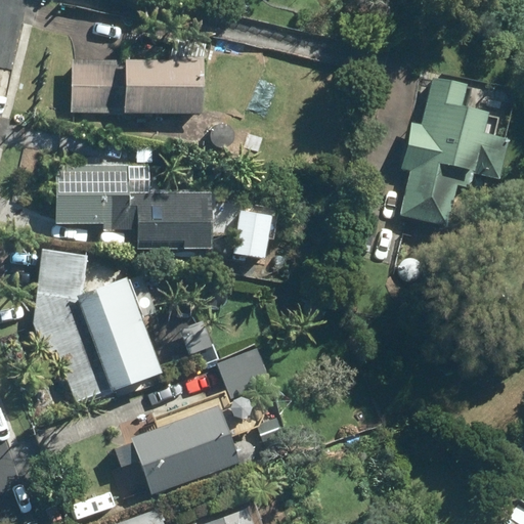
[(205,55),(209,43),(176,35),(171,56),(167,56),(167,59),(73,58),(73,112),(206,113),(207,56),(205,55)]
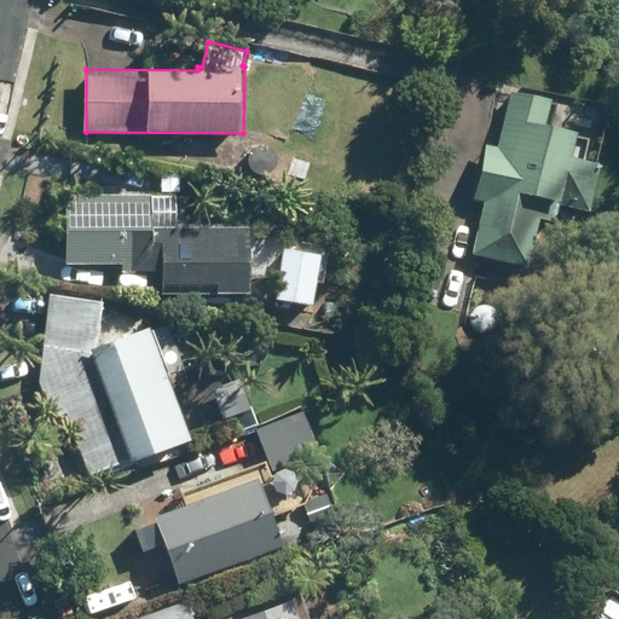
[(561,161),(567,139),(539,132),(547,100),(510,92),(497,149),(486,145),(475,198),(486,201),(473,254),(525,266),(536,220),(556,225),(560,208),(585,214),(596,169),(561,161)]
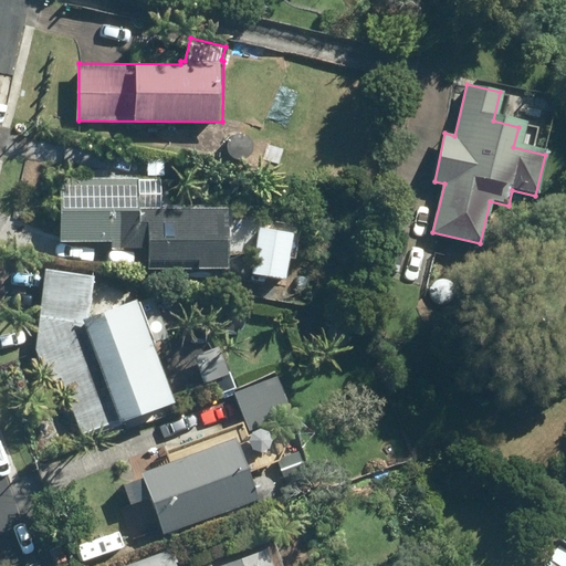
[(128,243),(128,240),(142,240),(142,177),(62,177),(63,240),(114,240),(114,243),(128,243)]
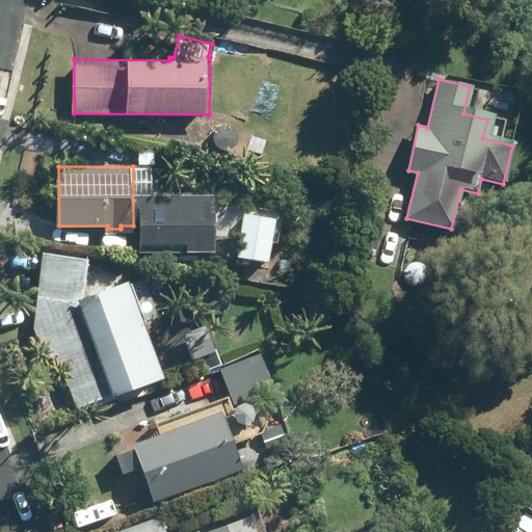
[(273,220),(241,215),(234,264),(247,266),(248,261),(266,264),(273,220)]
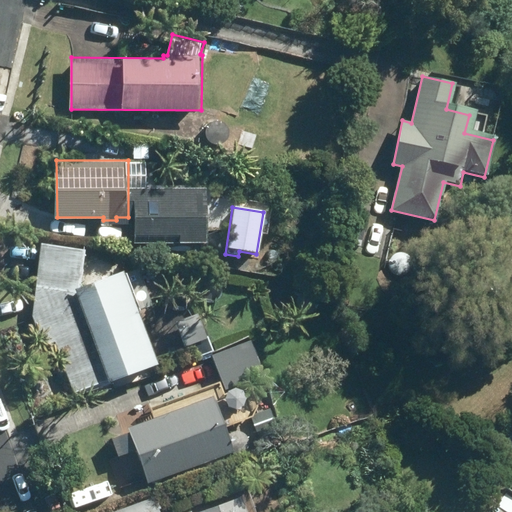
[(200,223),(158,217),(153,247),(196,252),(200,223)]
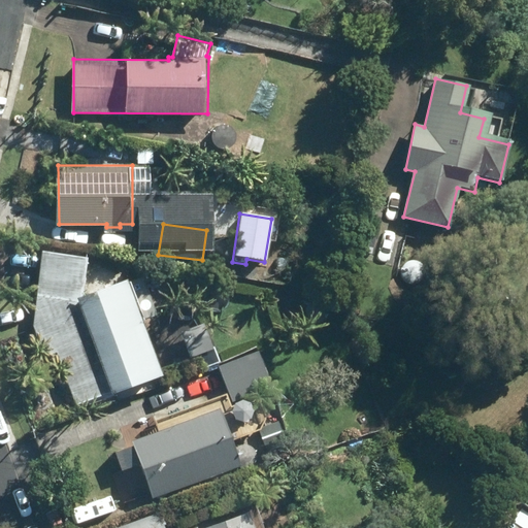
[(84,296),(89,257),(43,251),(33,326),(45,357),(57,354),(76,405),(114,392),(114,393),(166,374),(131,278),(84,296)]
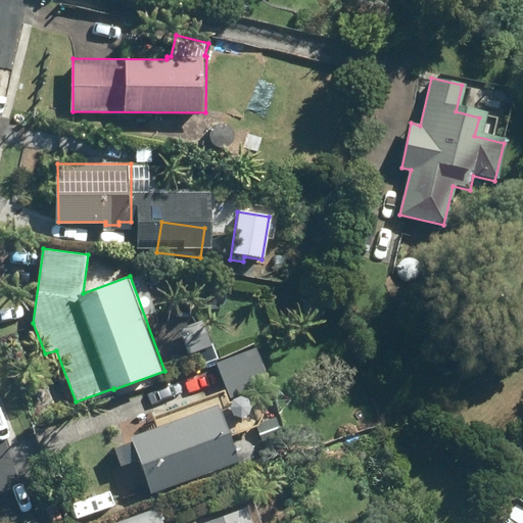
[(355,290),(360,276),(348,273),(345,287),(355,290)]
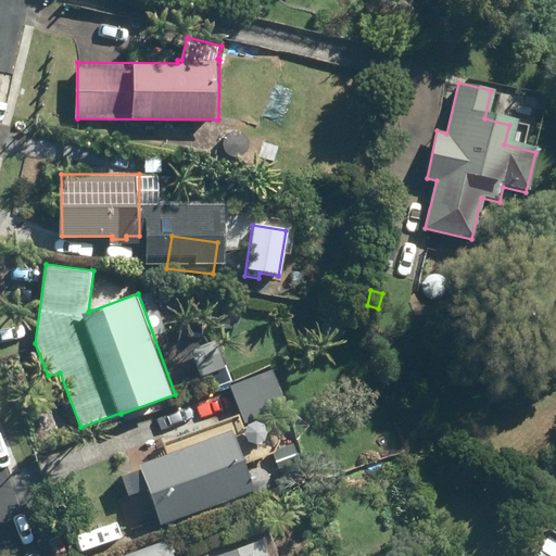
[(243,424),(288,407),(279,381),(299,375),(294,361),(274,368),(229,384),(243,424)]
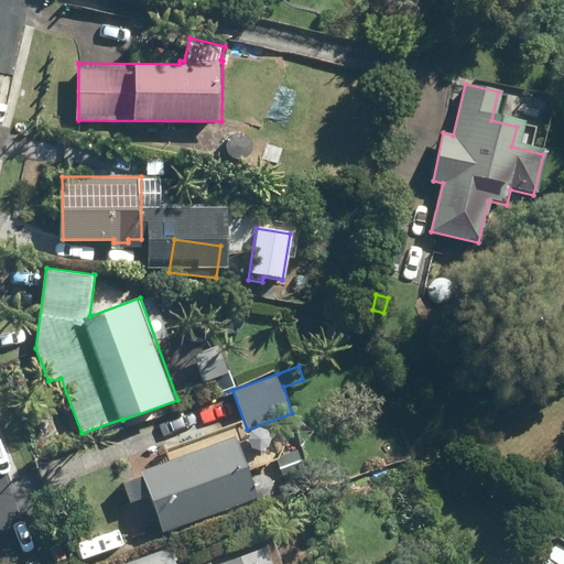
[(260,498),(238,436),(142,470),(143,475),(122,483),(130,502),(151,495),(163,531),(260,498)]
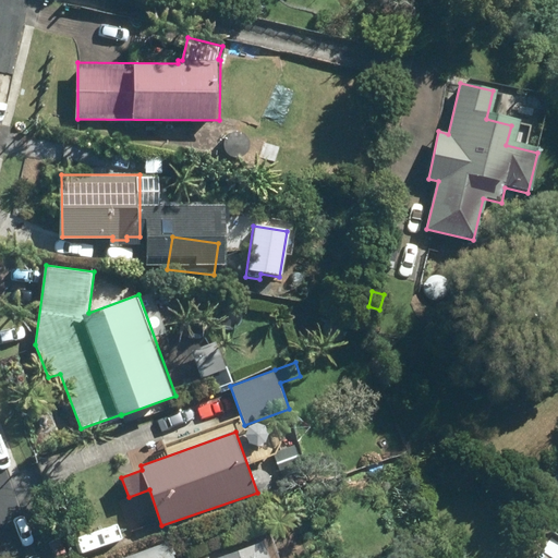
[(308,465),(304,452),(286,459),(290,472),(308,465)]
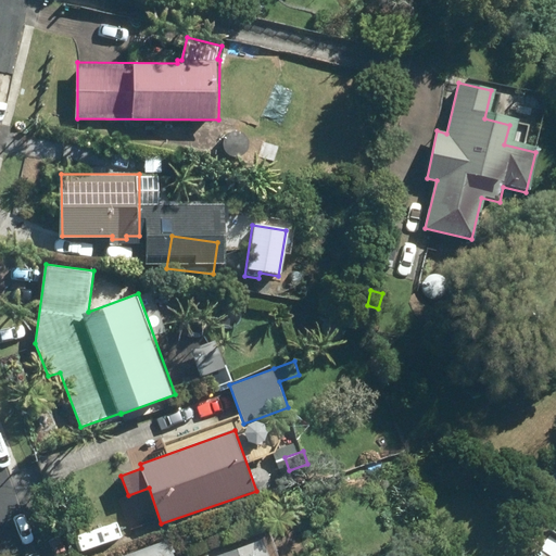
[(272,555),(265,539),(216,555),(174,555),(168,541),(125,555),(272,555)]
